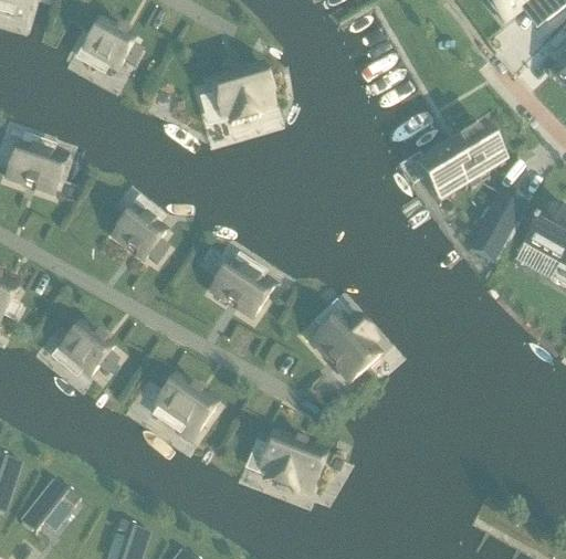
[(13,11),(28,16),(32,0),(0,0),(0,9),(13,13),(13,11)]
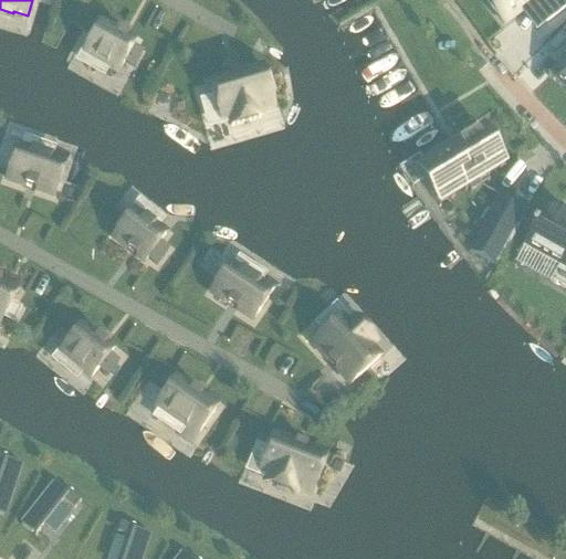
[(490,0),(503,18),(526,0),(533,0),(546,17),(565,0),(490,0)]
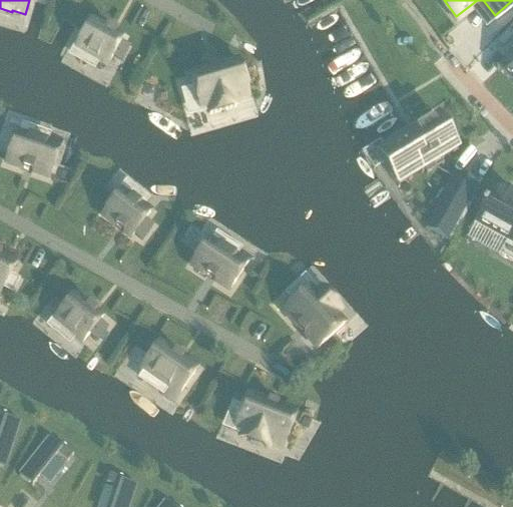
[(130,42),(122,37),(125,31),(117,26),(114,30),(105,25),(107,21),(92,12),(79,36),(77,35),(68,52),(94,66),(97,60),(107,65),(113,53),(122,57),(130,42)]
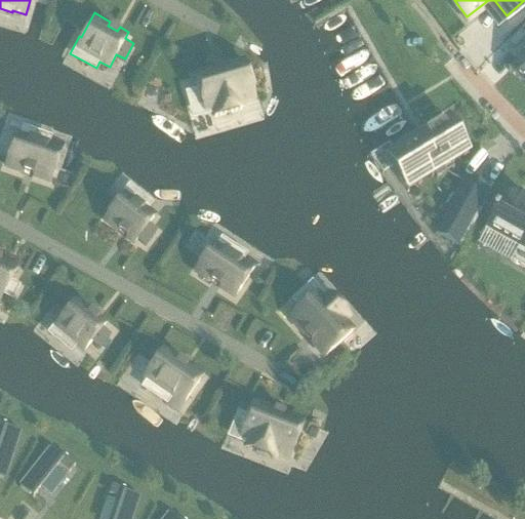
[(524,47),(508,65),(524,82),(524,47)]
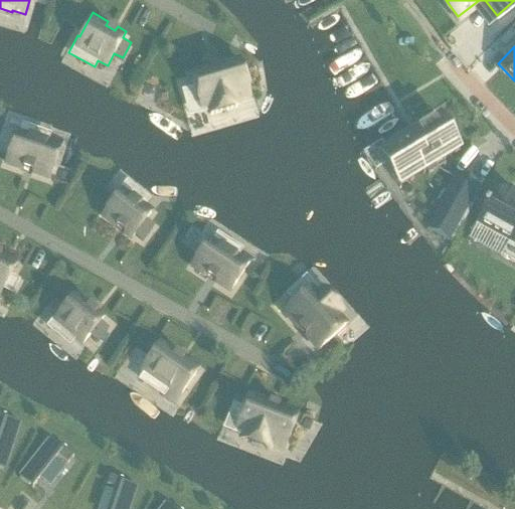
[(188,114),(206,109),(207,113),(241,103),(239,98),(250,94),(238,52),(219,58),(220,62),(210,65),(209,60),(187,66),(192,83),(181,87),(188,114)]
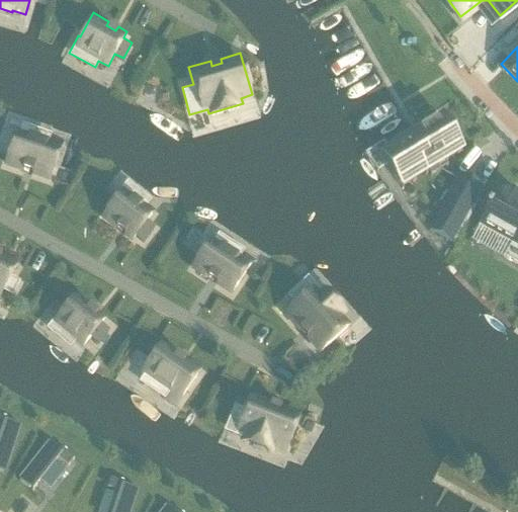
[(409,136),(393,145),(412,177),(428,167),(430,171),(447,161),(445,157),(461,147),(442,115),(426,125),(423,121),(407,132),(409,136)]
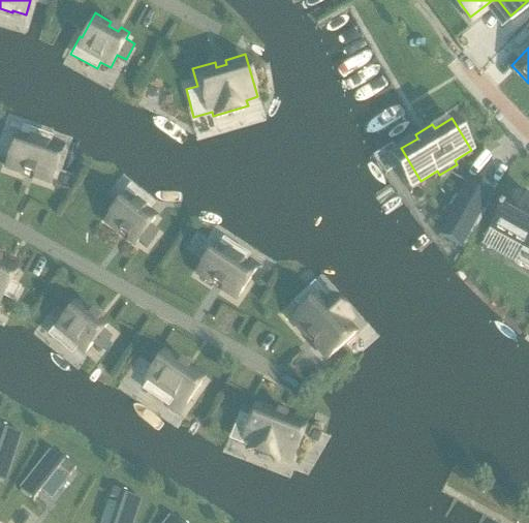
[(3,165),(51,182),(65,137),(49,131),(22,123),(20,128),(17,127),(3,165)]
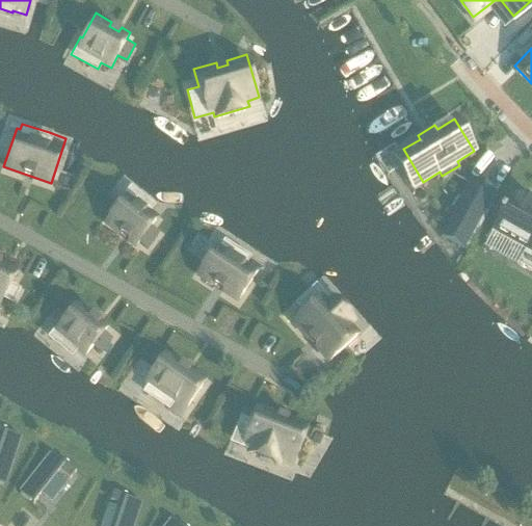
[(473,174),(441,233),(462,245),(495,186),(473,174)]
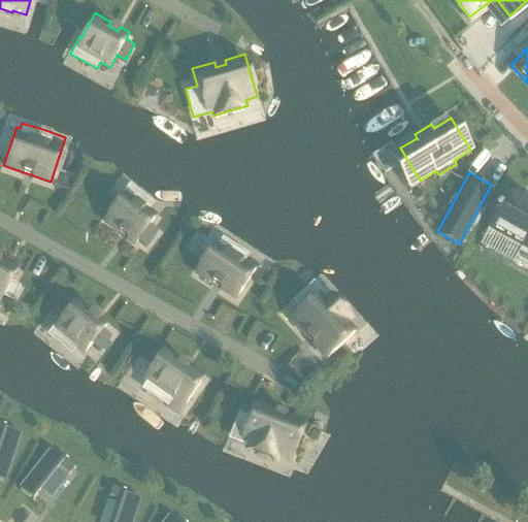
[(133,243),(138,237),(146,243),(157,229),(150,223),(158,213),(150,205),(154,200),(129,181),(118,196),(121,198),(103,220),(133,243)]
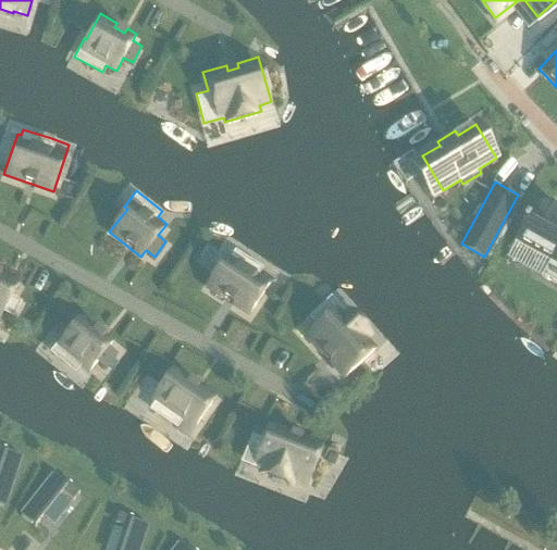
[(534,202),(515,239),(548,258),(542,270),(556,278),(556,208),(539,198),(536,203),(534,202)]
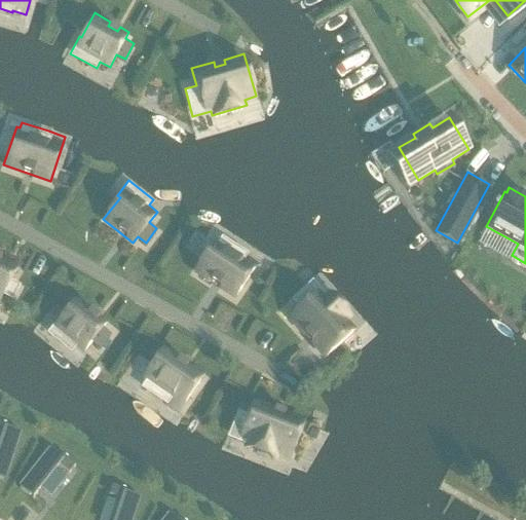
[(439,220),(443,214),(435,209),(430,215),(439,220)]
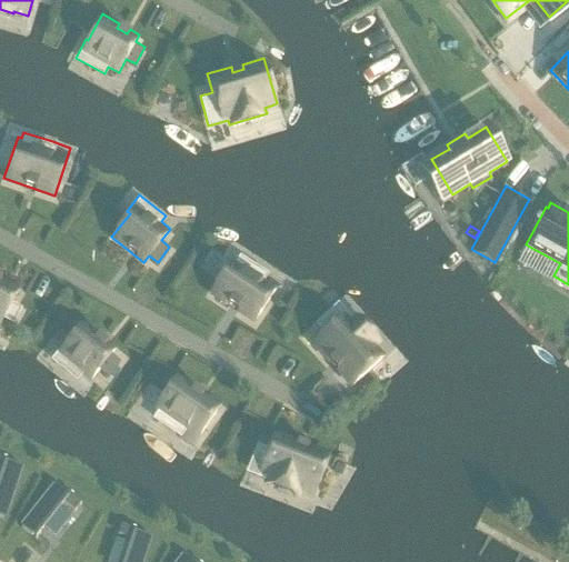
[(232,254),(208,292),(253,321),(281,279),(268,271),(269,270),(240,251),(237,257),(232,254)]
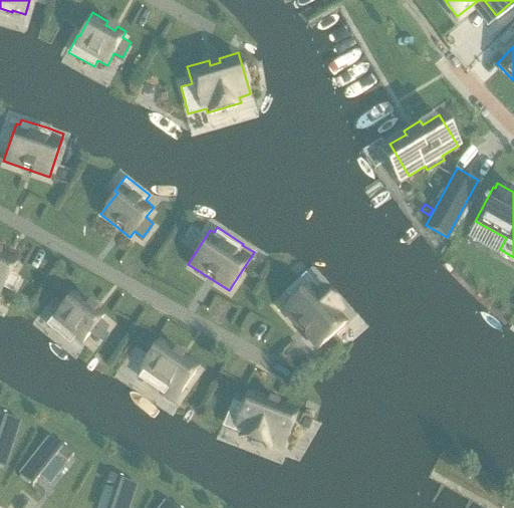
[(20,276),(11,271),(19,257),(3,248),(1,252),(0,251),(0,291),(3,286),(12,291),(20,276)]
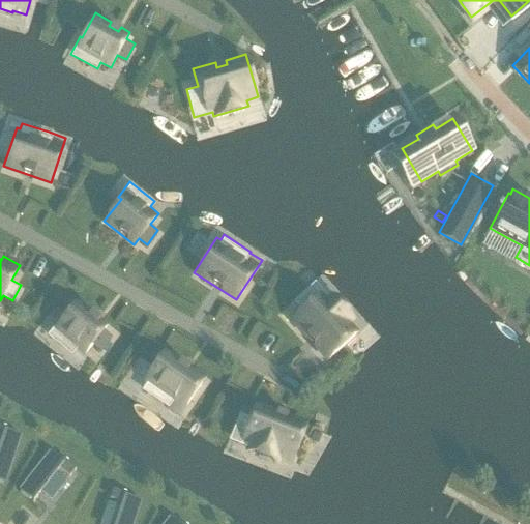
[(351,320),(355,316),(330,289),(327,292),(315,279),(294,298),(302,308),(290,318),(327,360),(360,330),(351,320)]
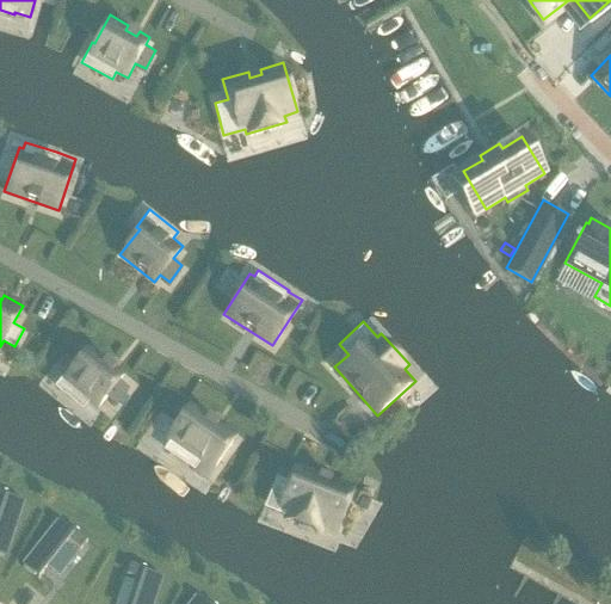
[(105,359),(106,357),(90,343),(69,368),(68,367),(55,383),(82,406),(86,401),(96,408),(106,394),(116,402),(130,384),(121,377),(127,371),(117,364),(115,368),(105,359)]
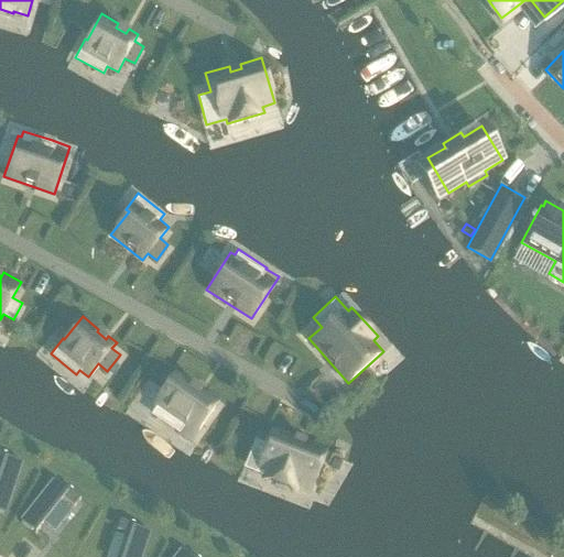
[(201,390),(192,383),(194,380),(176,368),(152,403),(155,405),(151,412),(180,430),(182,427),(194,436),(219,397),(204,386),(201,390)]
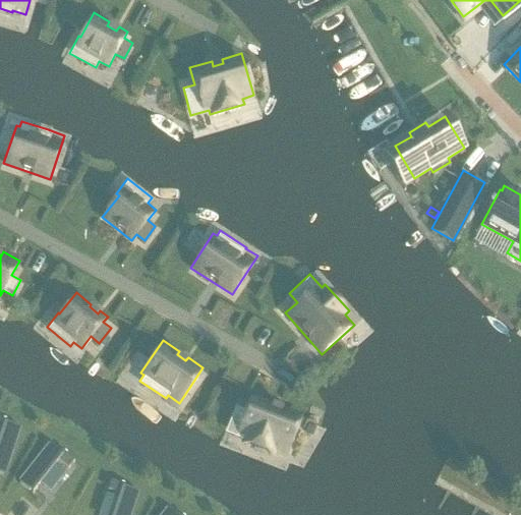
[(242,436),(240,441),(271,453),(273,447),(287,453),(303,411),(283,404),(282,408),(272,404),(274,400),(253,392),(246,408),(236,404),(226,430),(242,436)]
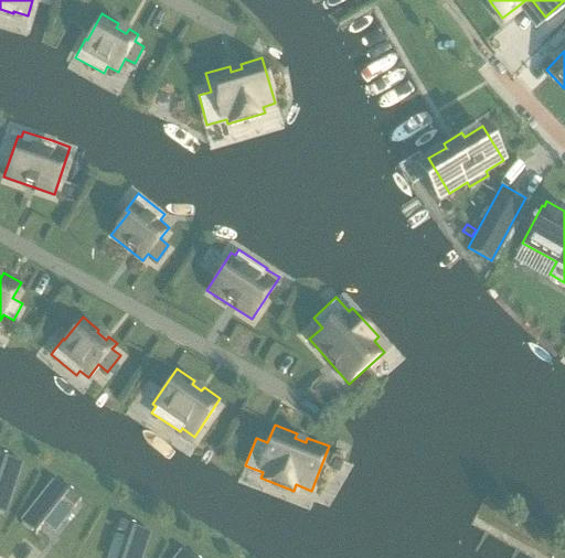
[(0,465),(0,507),(6,510),(22,459),(6,453),(7,450),(0,448),(0,461),(1,462),(0,465)]
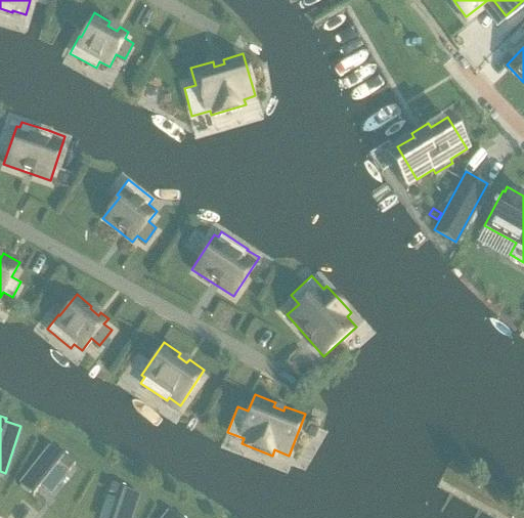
[(49,442),(18,480),(33,491),(40,482),(49,489),(66,470),(55,462),(58,459),(69,467),(75,459),(63,450),(62,452),(49,442)]
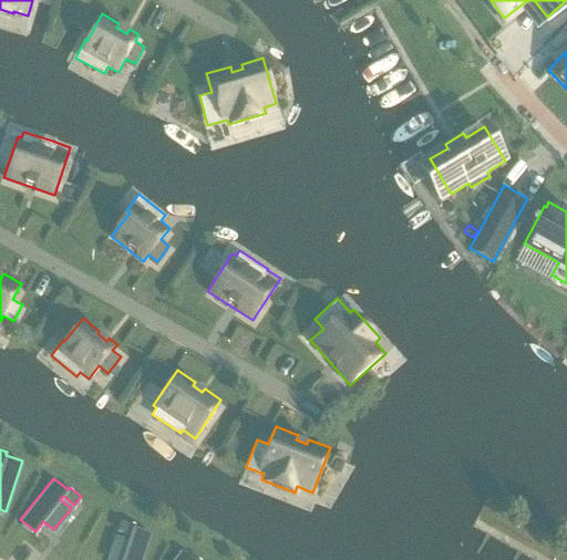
[(121,559),(140,559),(151,531),(134,525),(134,522),(121,518),(117,528),(131,532),(121,559)]
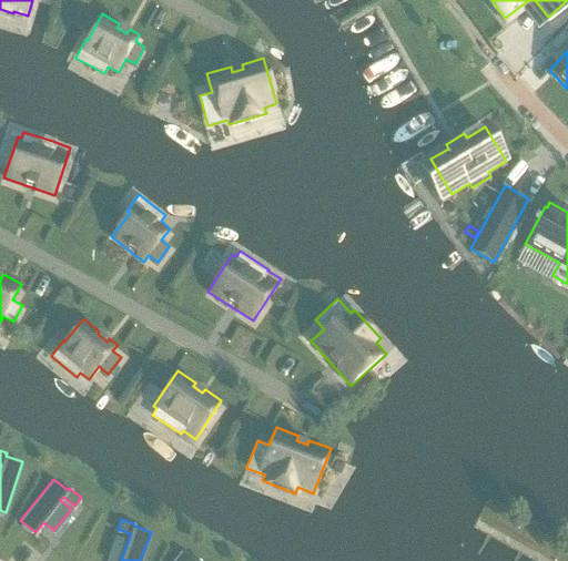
[(182,550),(173,560),(202,560),(198,557),(195,560),(182,550)]
